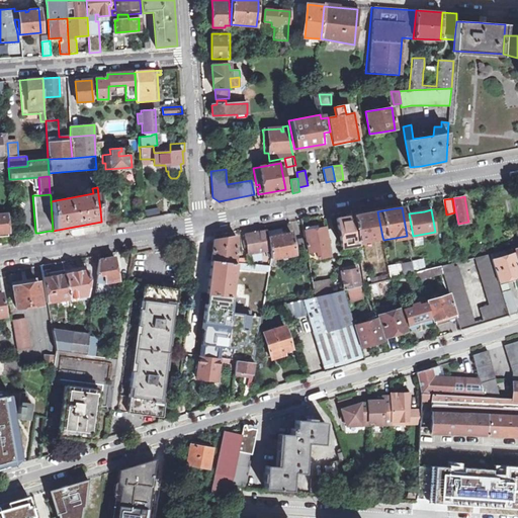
[(357,241),(382,237),(377,211),(364,213),(352,216),(356,241),(357,241)]
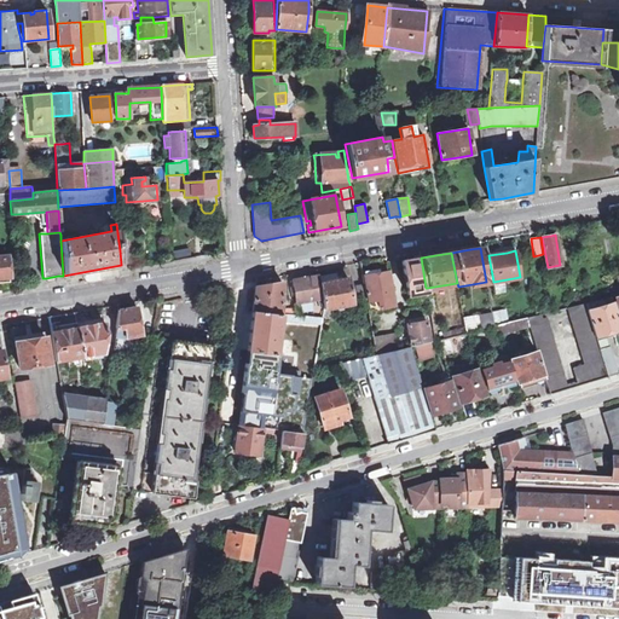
[(427,290),(427,288),(426,288),(421,258),(409,260),(401,261),(408,294),(427,290)]
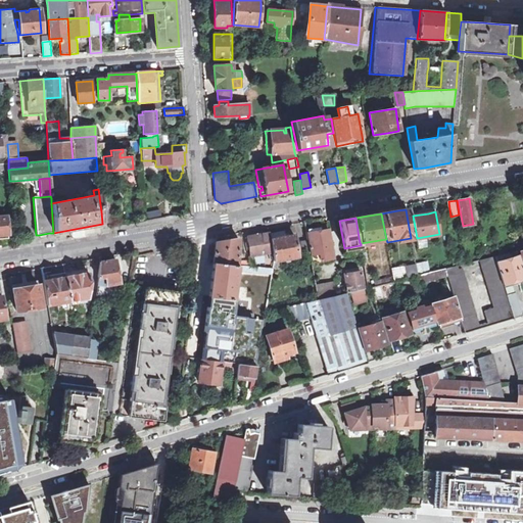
[(321,260),(333,258),(328,230),(308,233),(312,253),(311,253),(311,257),(312,263),(315,262),(314,254),(319,253),(321,260)]
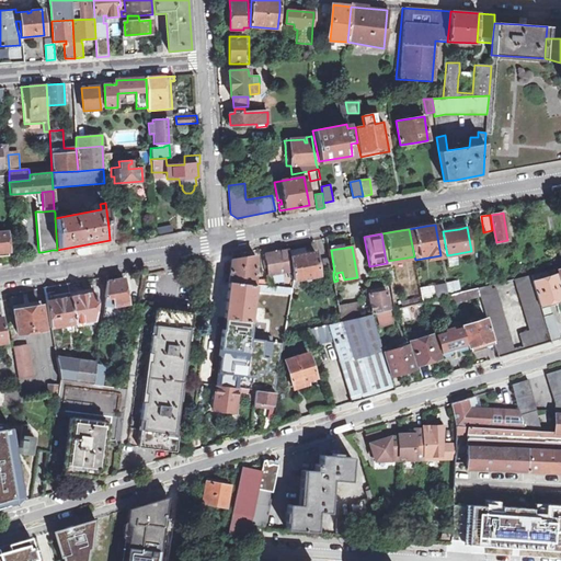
[(286,287),(293,288),(294,279),(289,256),(288,250),(279,252),(265,254),(270,274),(288,271),(289,277),(287,277),(286,287)]
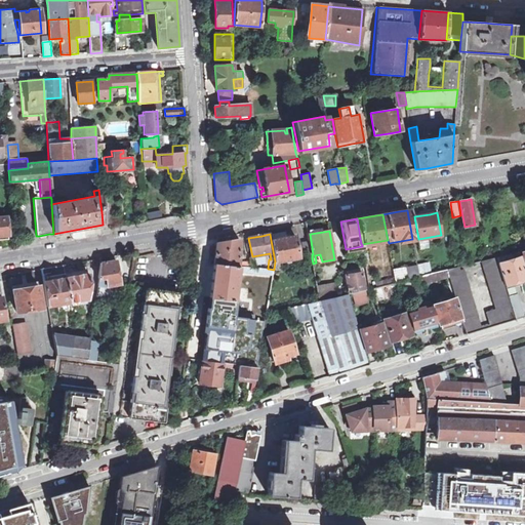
[(275,261),(299,257),(295,236),(290,237),(271,240),(275,261)]
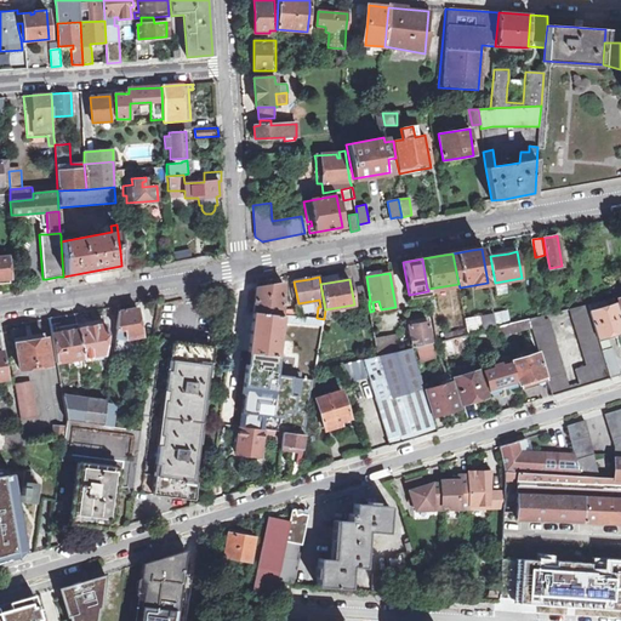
[(294,315),(294,309),(281,311),(283,283),(269,285),(257,288),(255,313),(283,317),(283,314),(294,315)]
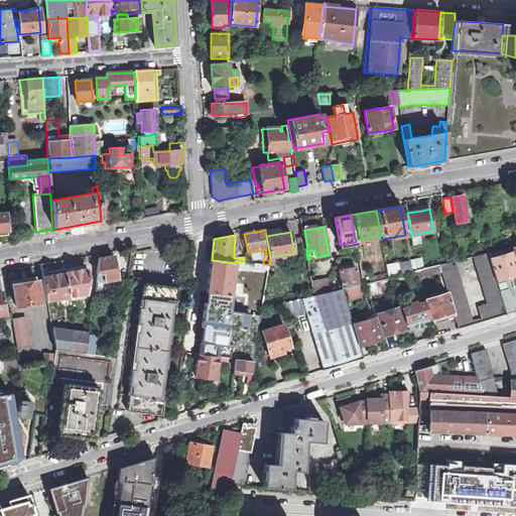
[(299,255),(306,254),(306,250),(304,238),(296,240),(299,255)]
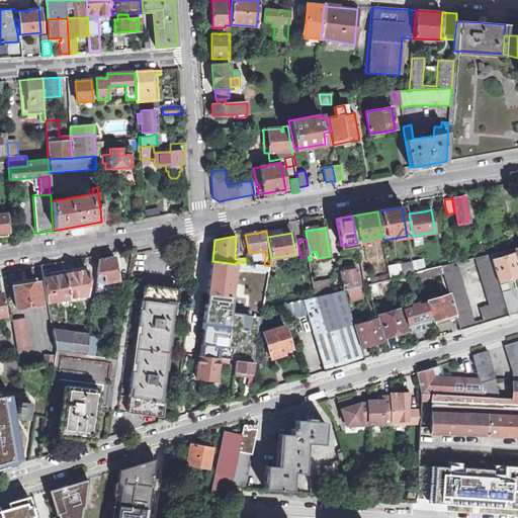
[(517,279),(517,269),(511,248),(490,254),(509,316),(517,313),(510,290),(506,283),(514,281),(517,279)]
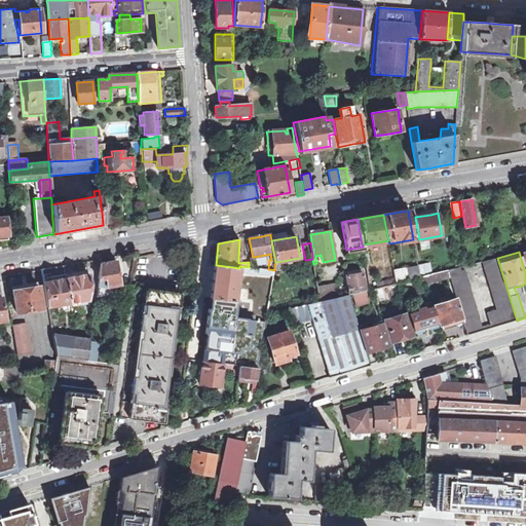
[(502,325),(517,321),(497,258),(482,262),(496,309),(488,311),(487,313),(491,328),(502,325)]
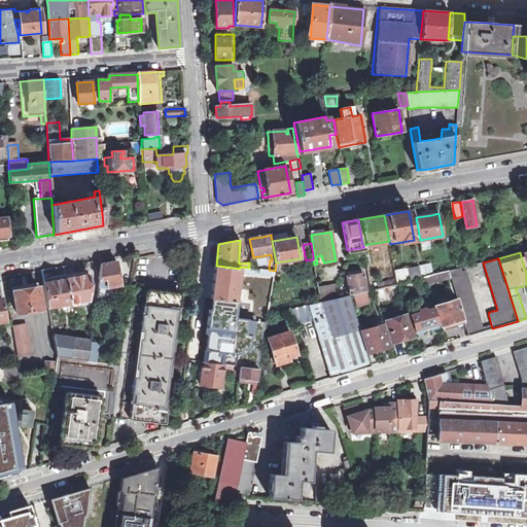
[(101,265),(96,297),(121,293),(116,262),(111,264),(101,265)]
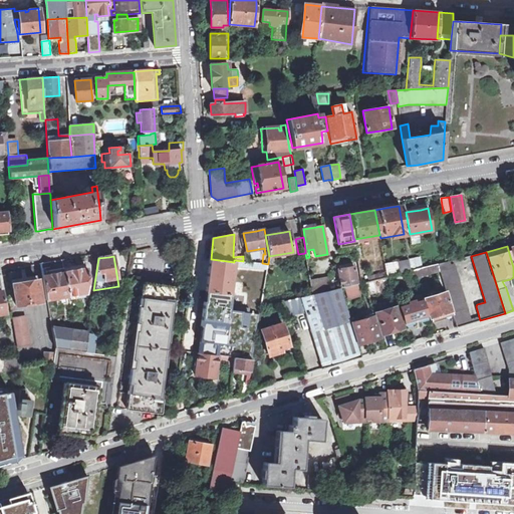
[(230,294),(234,262),(211,259),(208,276),(206,291),(230,294)]
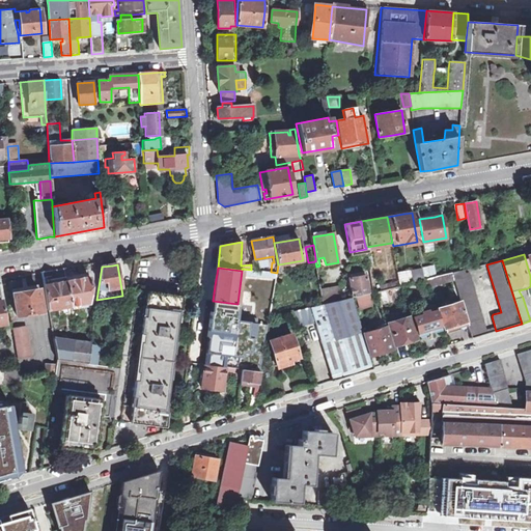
[(401,285),(424,280),(422,269),(397,273),(399,285),(401,285)]
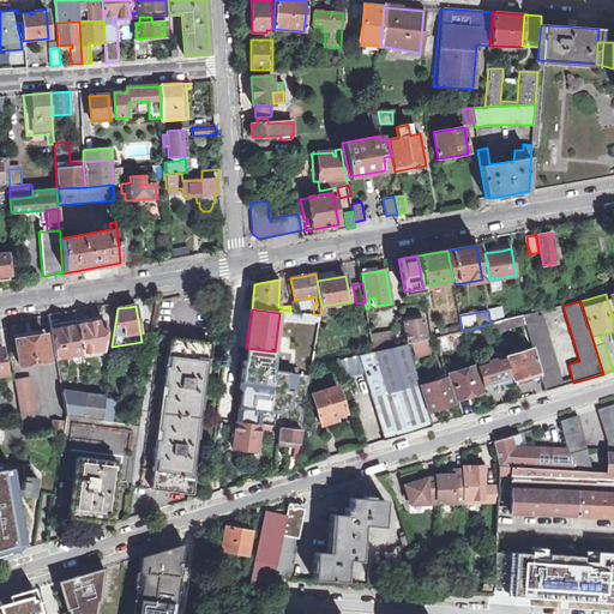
[(533,348),(540,371),(546,391),(564,386),(542,314),(537,315),(536,312),(523,315),(524,323),(533,348)]
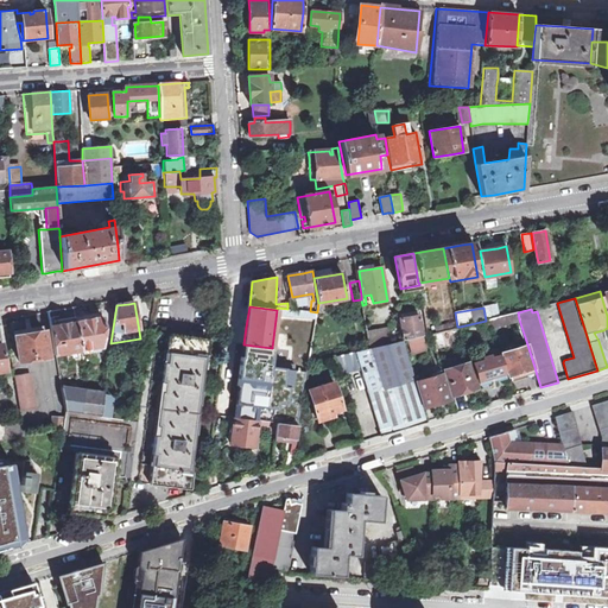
[(491,327),(519,320),(518,312),(493,318),(488,320),(491,327)]
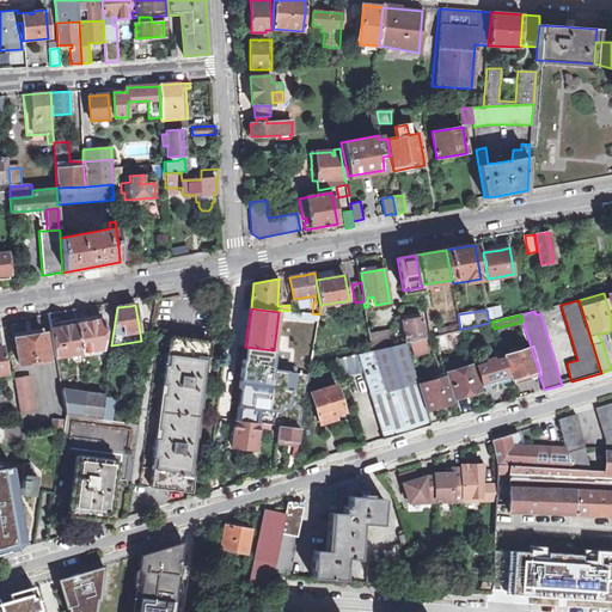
[(408,342),(424,338),(421,317),(404,320),(403,320),(408,342)]
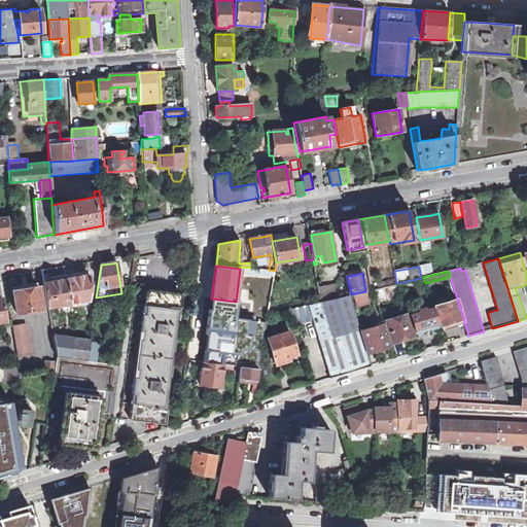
[(70,304),(89,301),(91,285),(89,275),(81,277),(66,279),(70,304)]
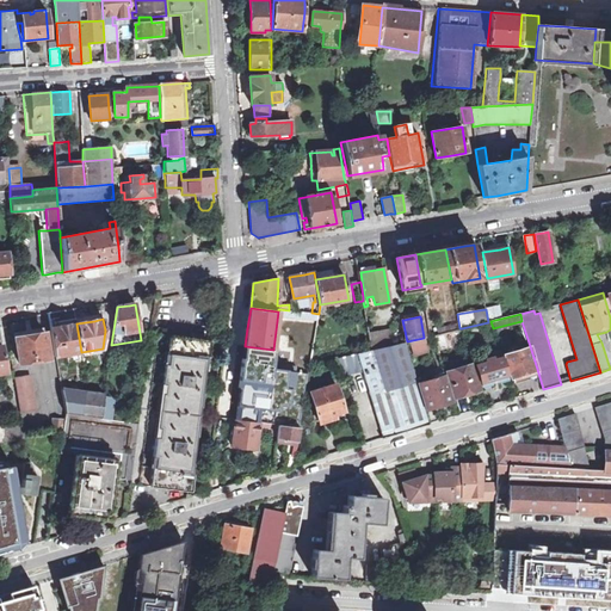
[(55,357),(81,352),(76,323),(65,326),(50,328),(55,357)]
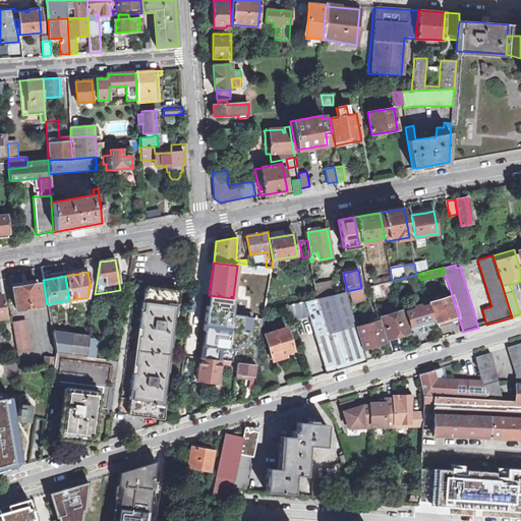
[(16,310),(42,305),(37,280),(25,282),(12,284),(16,310)]
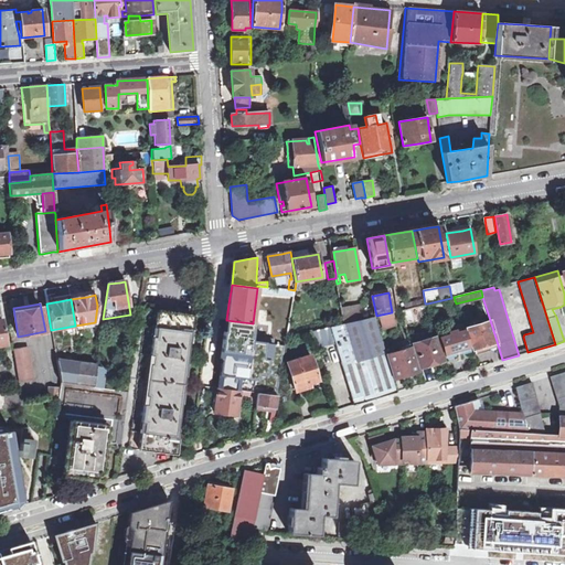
[(354,321),(364,319),(361,304),(351,306),(354,321)]
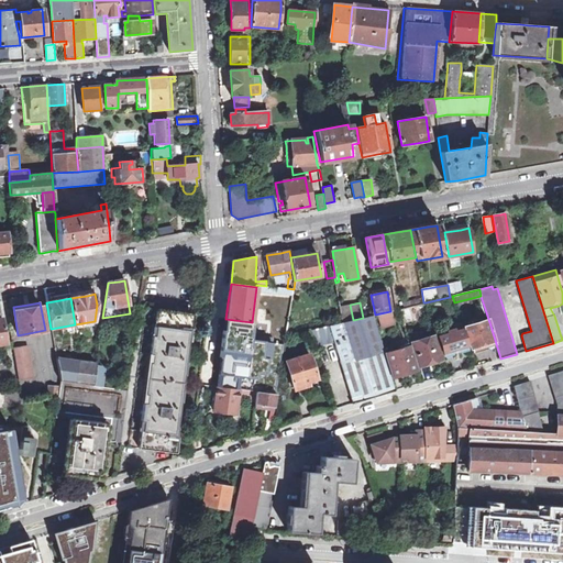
[(430,316),(426,302),(423,302),(399,309),(403,322),(430,316)]
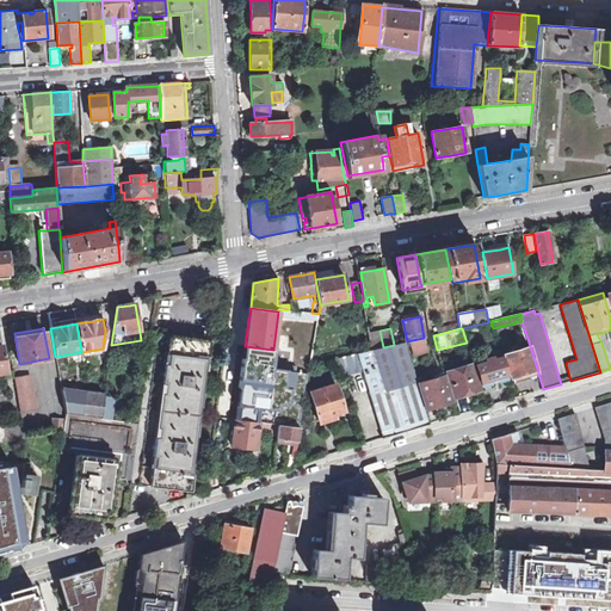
[(371,350),(383,347),(380,331),(369,333),(371,350)]
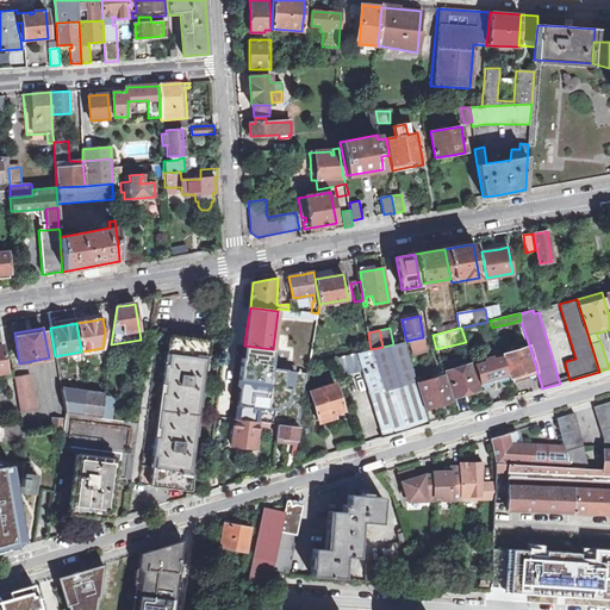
[(165,487),(187,491),(206,341),(184,337),(150,334),(138,423),(131,479),(130,483),(165,487)]
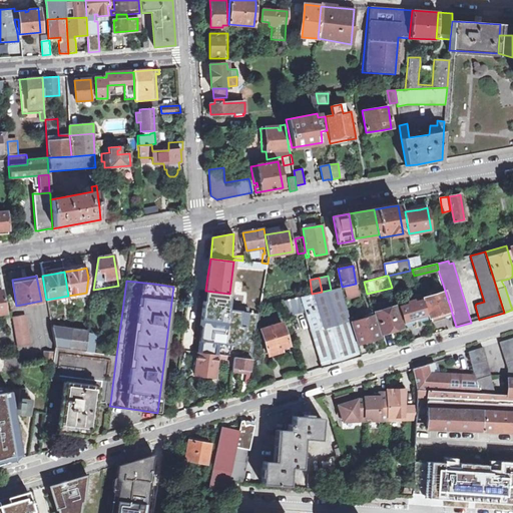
[(360,294),(357,286),(346,289),(349,298),(360,294)]
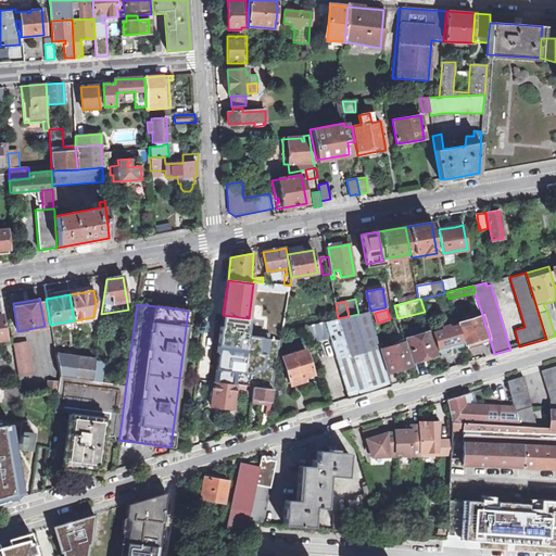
[(348,395),(350,397),(354,396),(390,386),(367,312),(358,314),(349,316),(338,318),(326,321),(330,336),(337,355),(336,356),(348,395)]
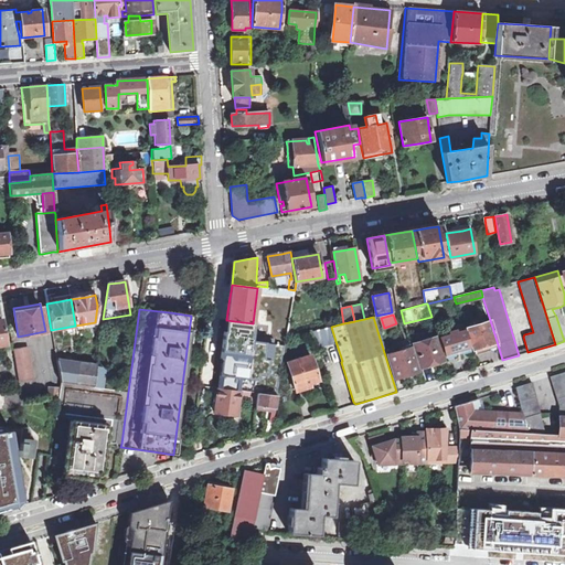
[(465,330),(469,344),(470,349),(482,345),(497,341),(490,320),(480,323),(479,320),(472,322),(473,326),(464,328),(465,330)]
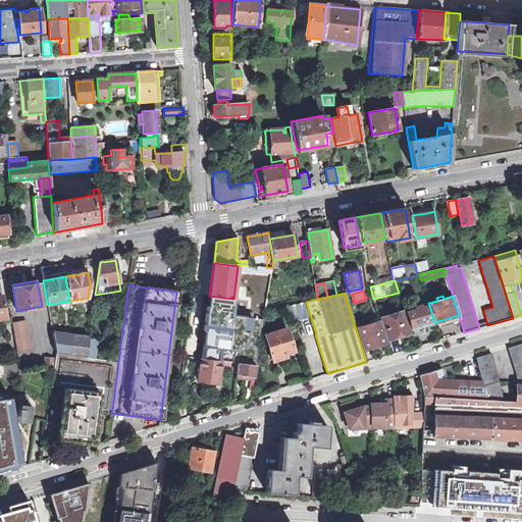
[(403,306),(405,313),(407,312),(415,310),(415,307),(420,306),(420,308),(429,305),(428,303),(427,299),(403,306)]
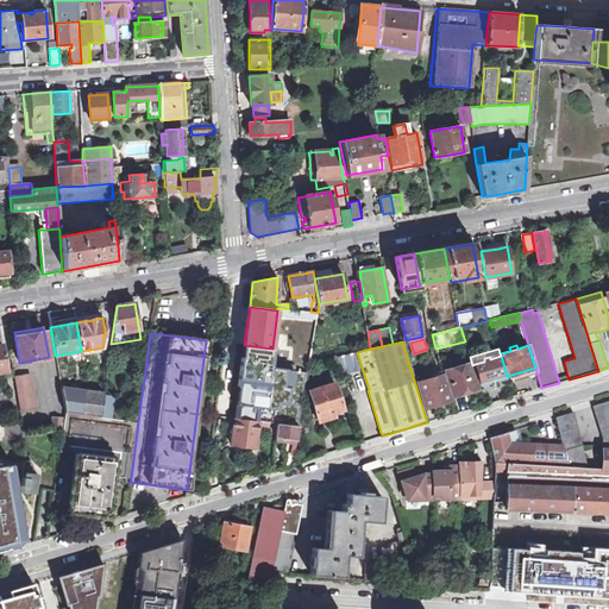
[(357,352),(336,357),(341,374),(362,368),(357,352)]
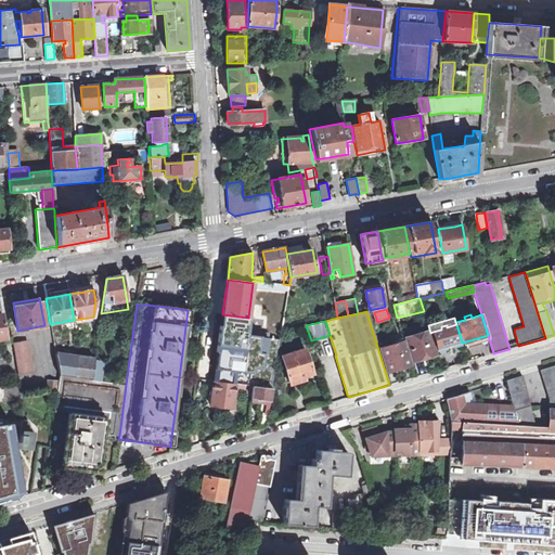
[(437,346),(461,338),(456,324),(447,327),(447,325),(441,326),(441,330),(433,332),(437,346)]
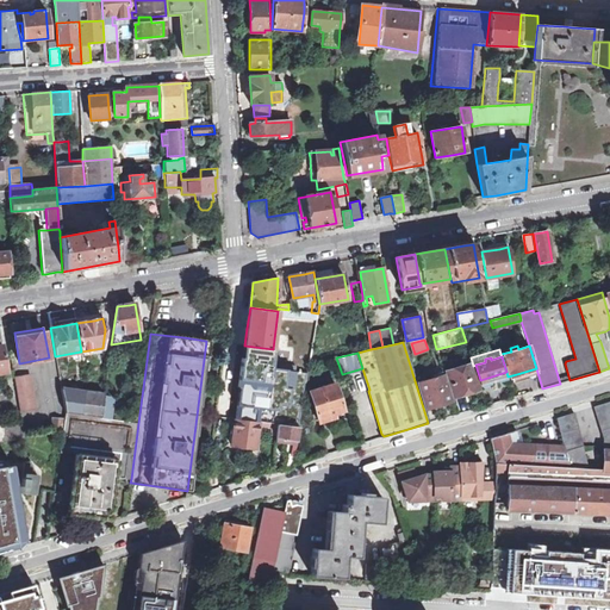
[(444,372),(453,397),(464,393),(478,388),(470,363),(444,372)]
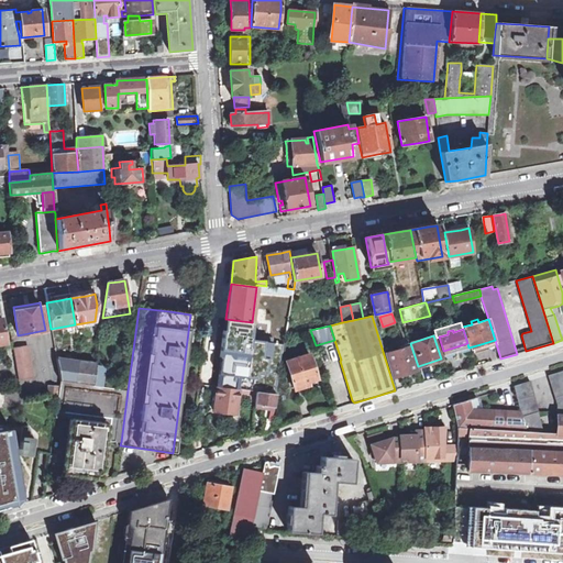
[(409,346),(407,339),(397,342),(399,349),(409,346)]
